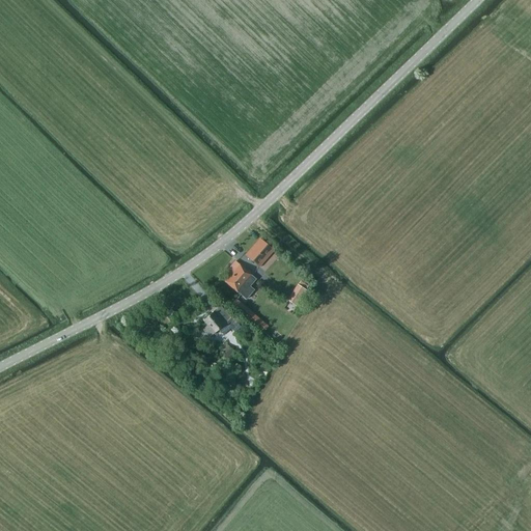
[(246,255),(258,267),(273,250),(259,240),(246,255)]
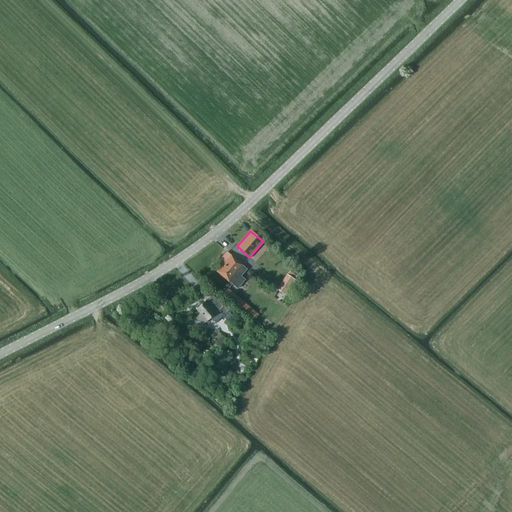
[(218,262),(222,265),(217,272),(228,282),(235,287),(242,278),(240,276),(246,269),(227,252),(218,262)]
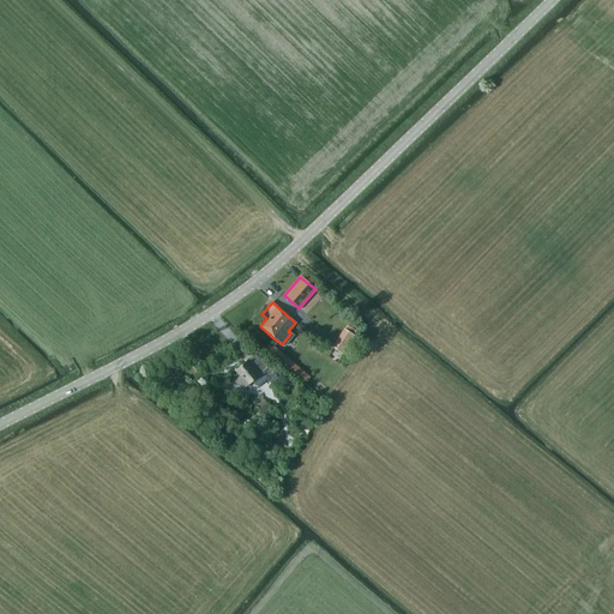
[(331,347),(344,355),(356,337),(343,329),(331,347)]
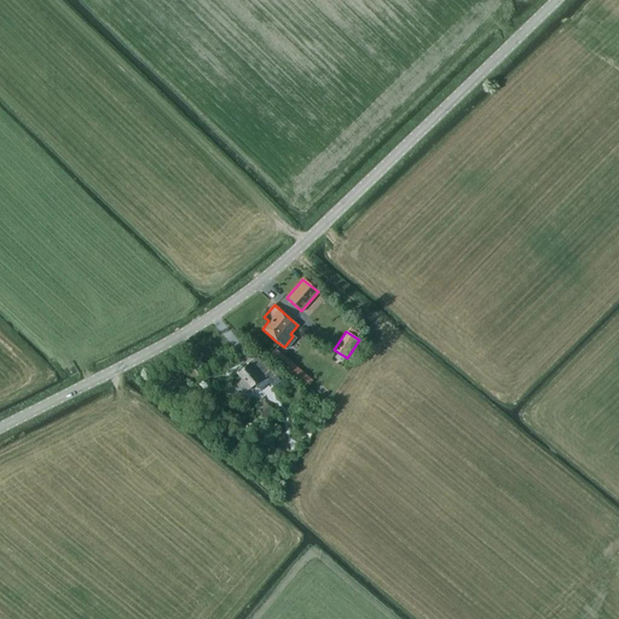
[(276,362),(281,356),(273,350),(268,356),(276,362)]
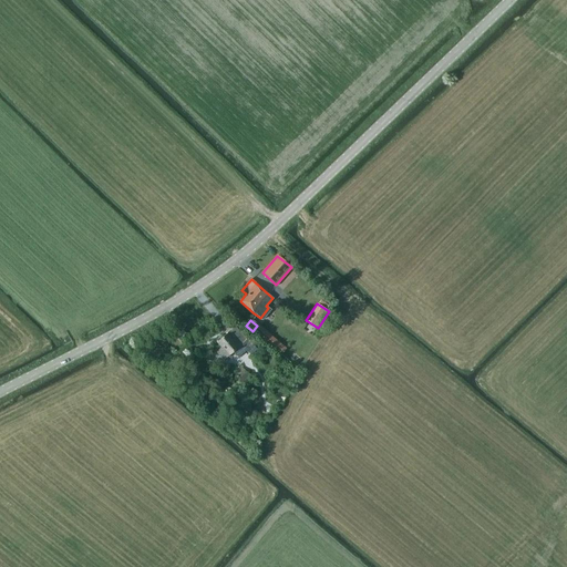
[(264,341),(268,336),(257,326),(253,331),(264,341)]
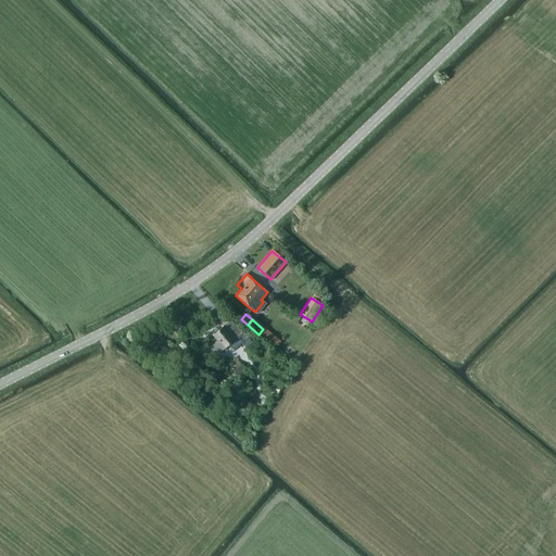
[(213,335),(217,341),(213,344),(219,353),(229,345),(234,351),(243,343),(247,348),(251,344),(243,333),(244,333),(237,325),(227,332),(222,327),(213,335)]
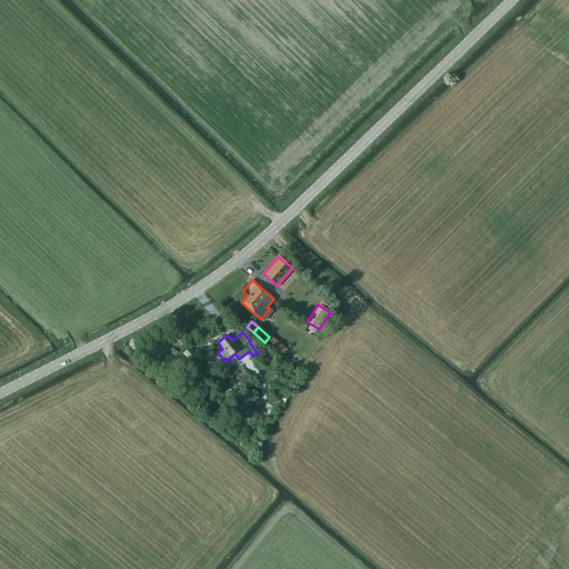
[(282,356),(286,351),(269,338),(266,342),(282,356)]
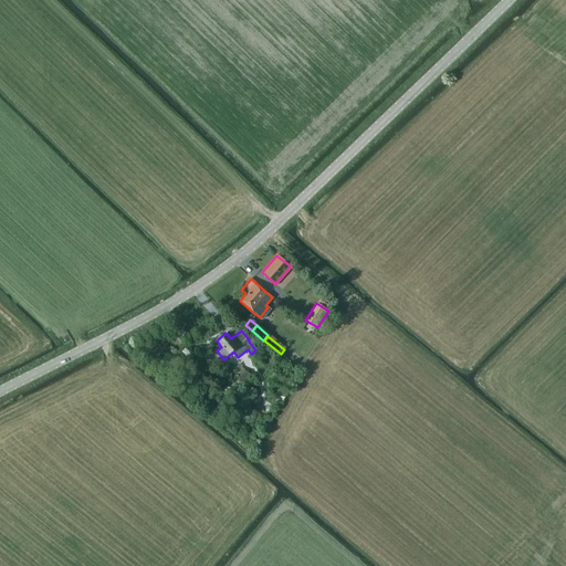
[(283,357),(295,368),(302,359),(291,348),(283,357)]
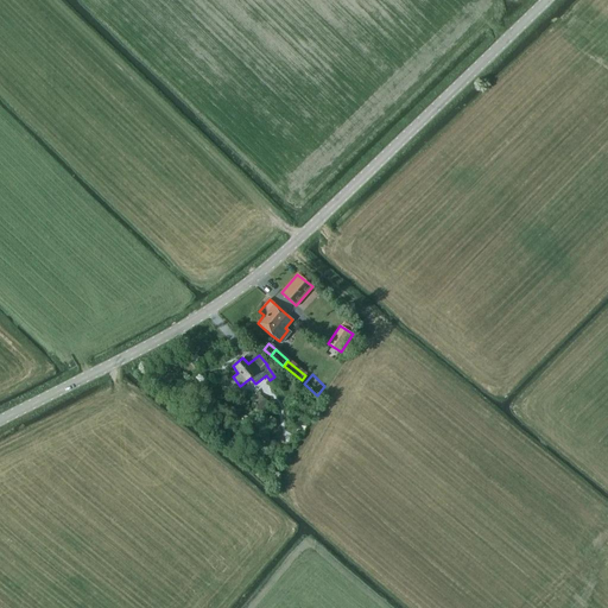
[(251,401),(260,411),(267,404),(258,394),(251,401)]
